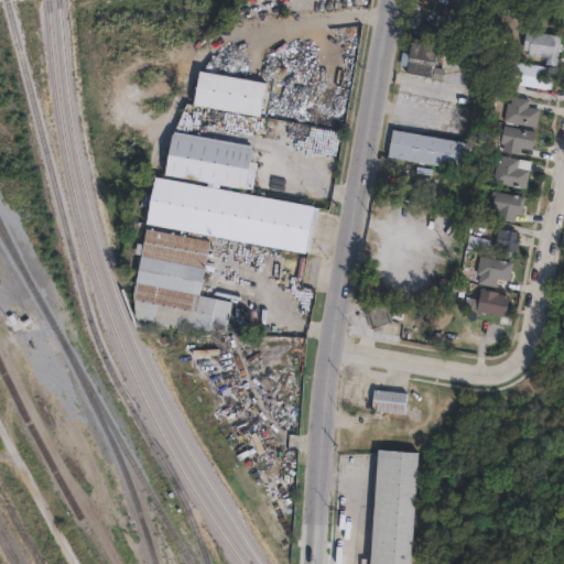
[(563,34),(560,64),(546,62),(548,55),(531,53),(531,49),(527,47),(530,29),(563,34)]
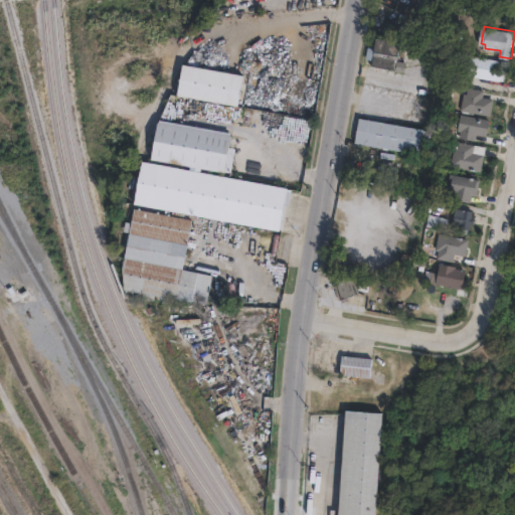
[(408,60),(405,71),(373,64),(378,36),(401,40),(398,58),(408,60)]
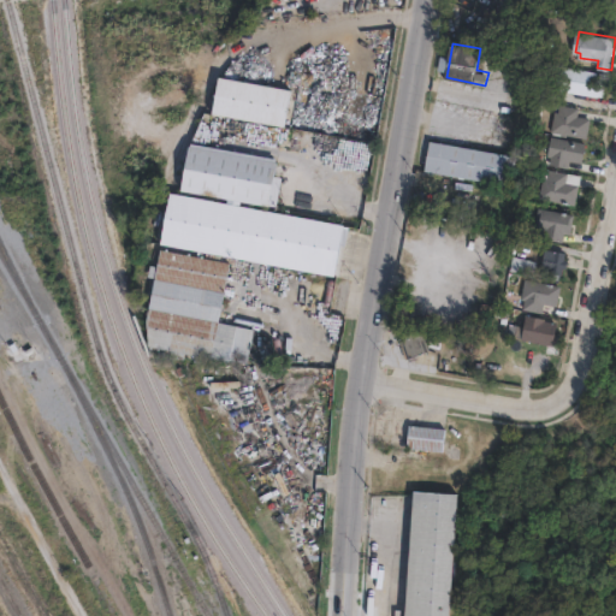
[(609,76),(605,99),(558,89),(563,67),(609,76)]
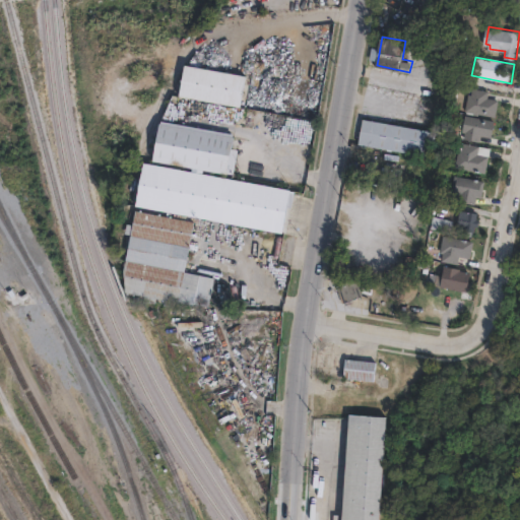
[(249,70),(244,104),(179,90),(183,58),(249,70)]
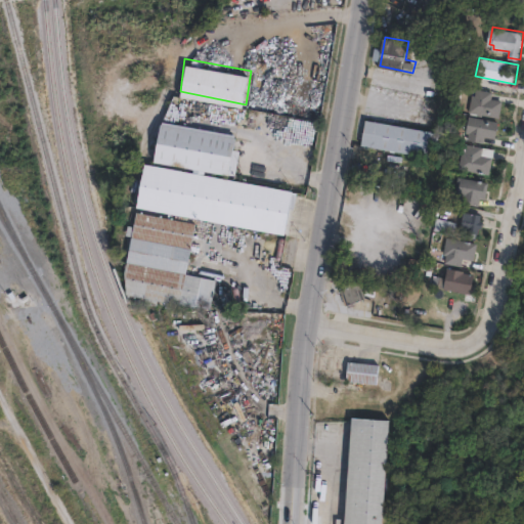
[(494,91),(492,97),(505,99),(500,118),(470,112),(473,94),(476,94),(477,88),(494,91)]
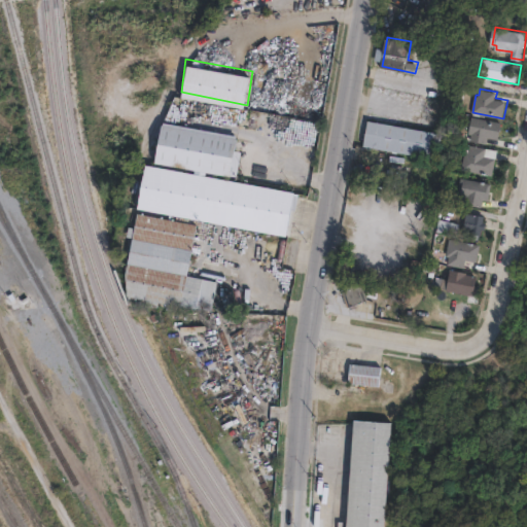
[(503,121),(500,138),(488,136),(487,142),(471,139),(472,134),(469,133),(472,115),(503,121)]
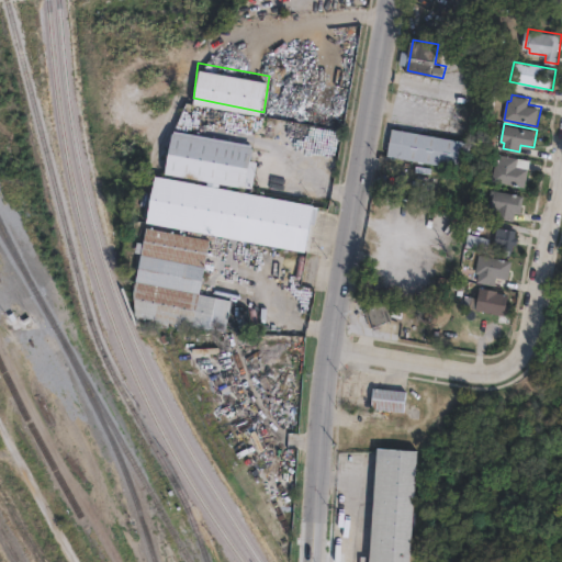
[(470,141),(465,168),(386,154),(391,127),(470,141)]
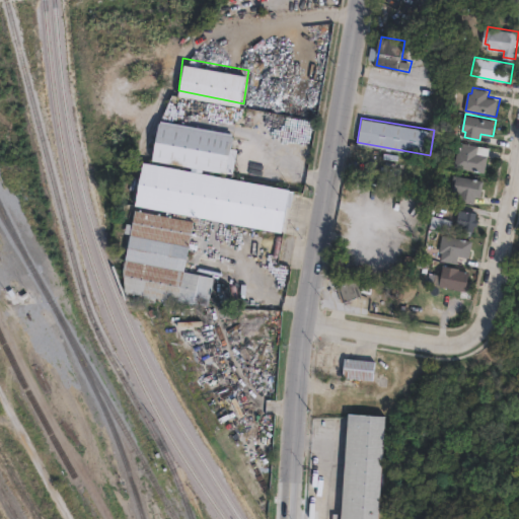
[(235,150),(230,174),(200,168),(199,173),(286,189),(278,233),(133,206),(141,163),(189,172),(190,168),(150,161),(158,126),(230,137),(228,149),(235,150)]
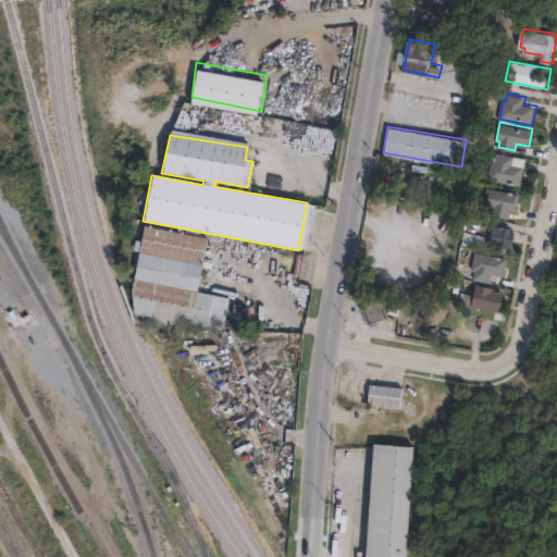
[(514,156),(512,163),(524,166),(520,184),(489,177),(492,160),(495,160),(496,152),(514,156)]
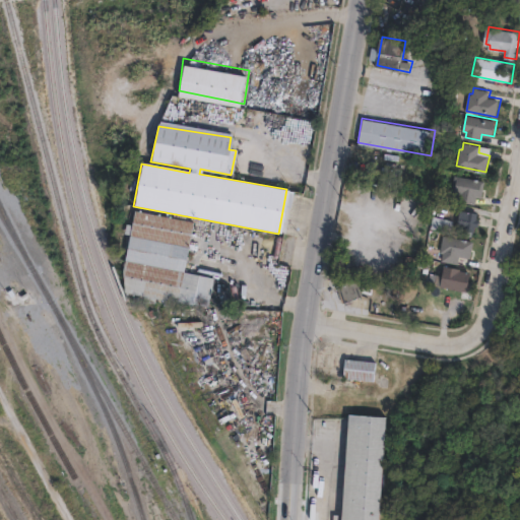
[(485,180),(482,197),(477,196),(475,203),(460,200),(460,196),(457,195),(458,191),(453,189),(456,174),(485,180)]
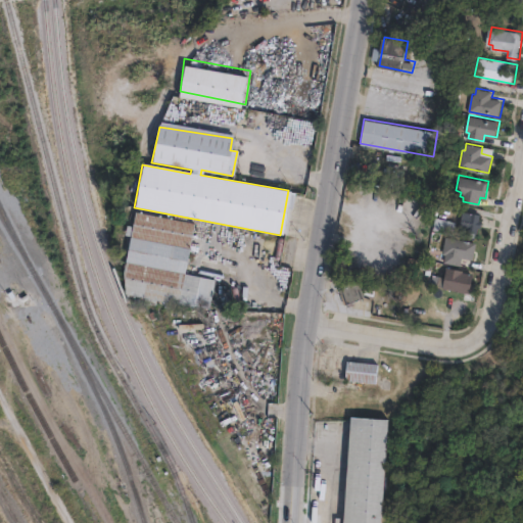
[(481,215),(479,233),(462,231),(465,211),(481,215)]
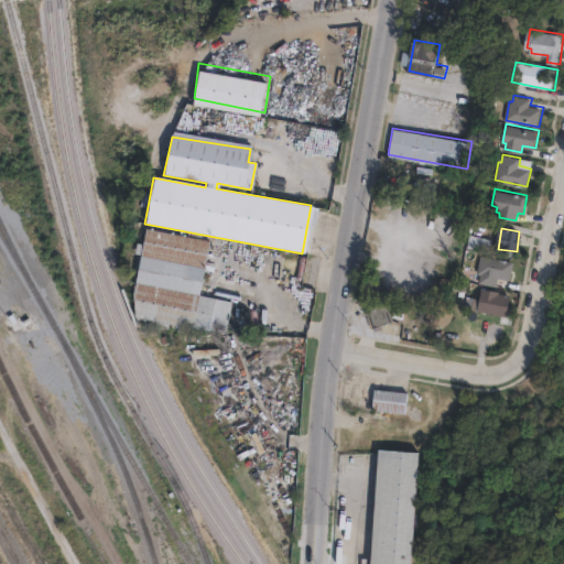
[(227,332),(231,301),(202,296),(209,239),(145,229),(132,316),(227,332)]
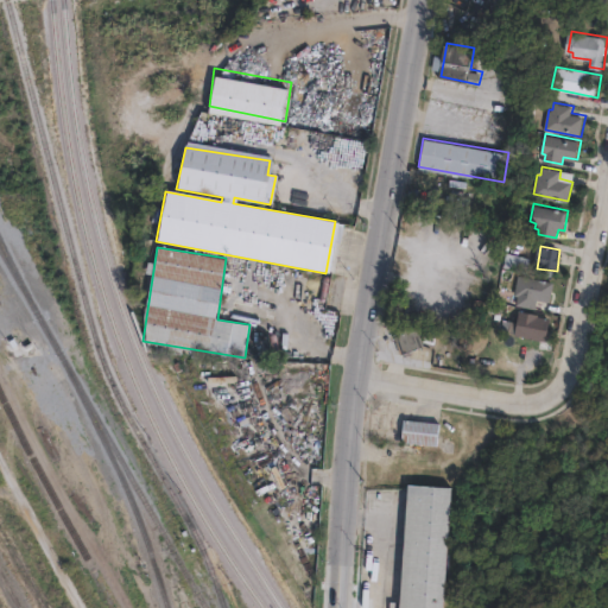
[(555,282),(551,302),(538,298),(536,308),(518,304),(519,295),(515,295),(519,274),(555,282)]
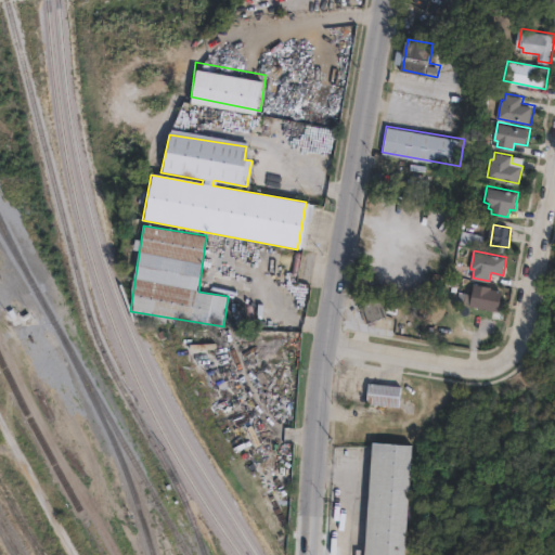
[(503,292),(499,311),(472,306),(476,286),(503,292)]
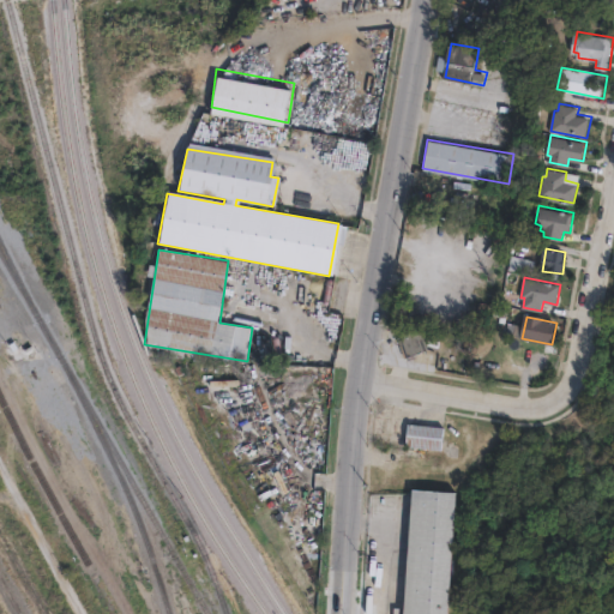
[(428,349),(407,357),(398,337),(420,327),(428,349)]
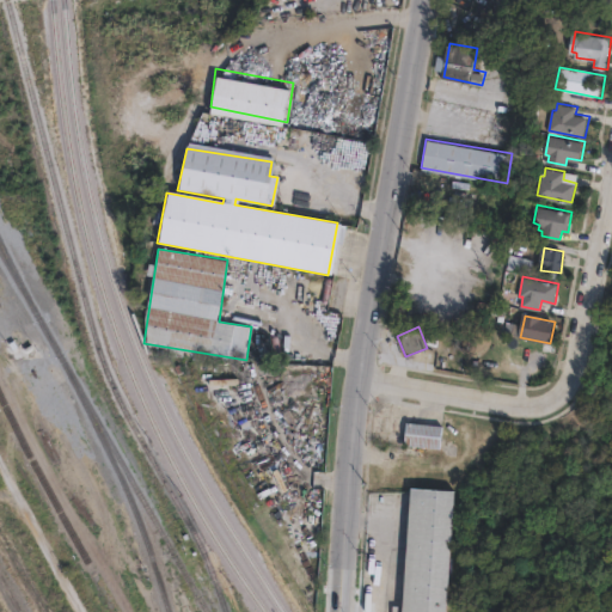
[(444,428),(441,450),(405,445),(408,423),(444,428)]
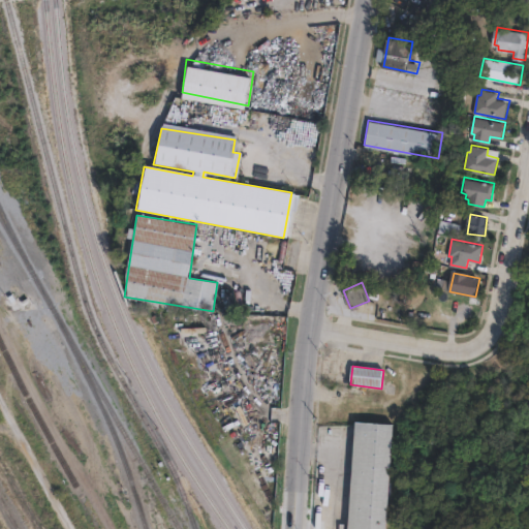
[(394,427),(386,528),(348,528),(356,424),(394,427)]
